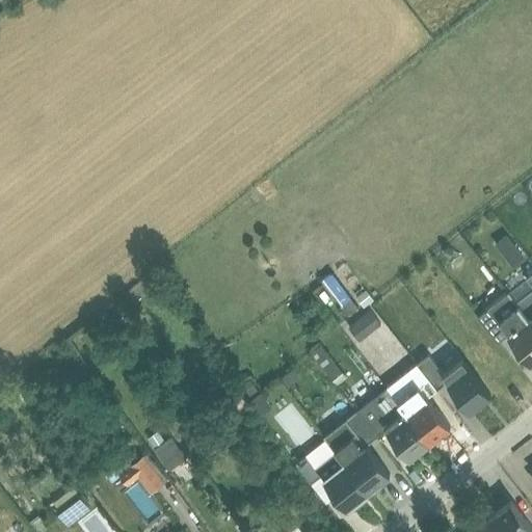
[(507,234),(496,243),(513,266),(526,258),(507,234)]
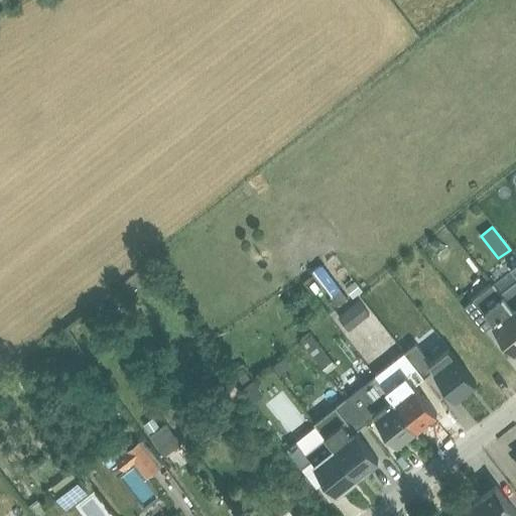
[(515,275),(515,279),(501,292),(515,311),(515,264),(511,269),(515,275)]
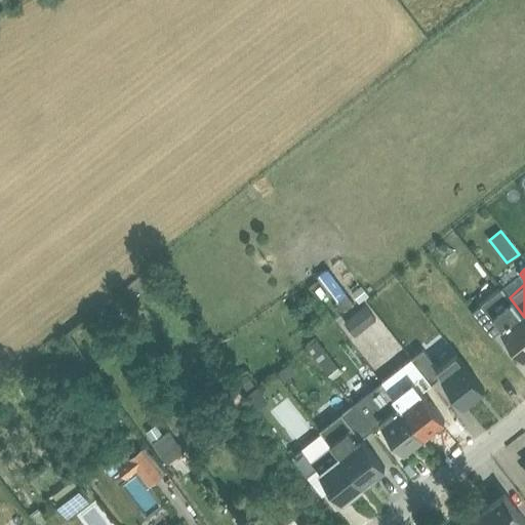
[(328,270),(317,277),(344,312),(355,304),(328,270)]
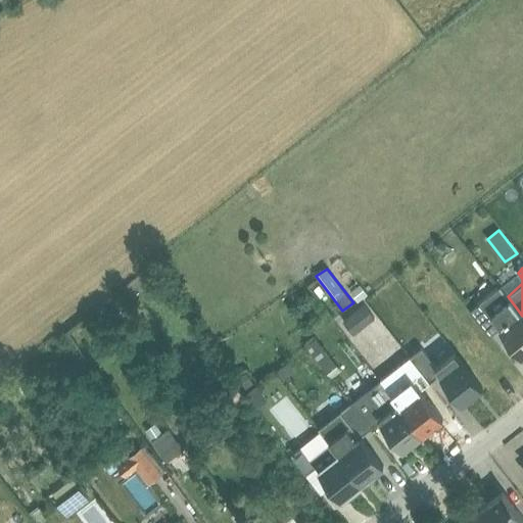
[(360,284),(349,292),(355,300),(358,302),(368,295),(360,284)]
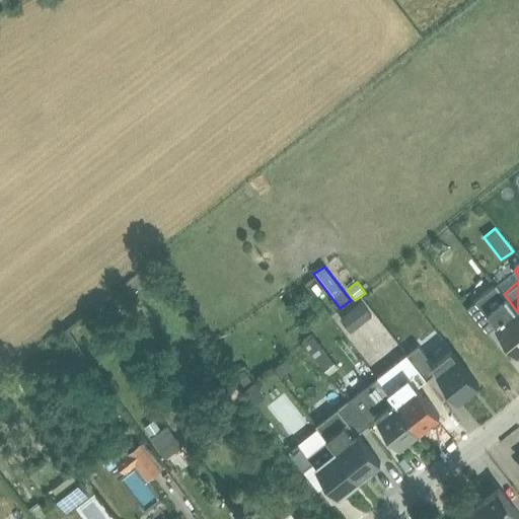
[(518,352),(518,313),(504,294),(497,285),(466,308),(486,332),(496,324),(517,354),(518,352)]
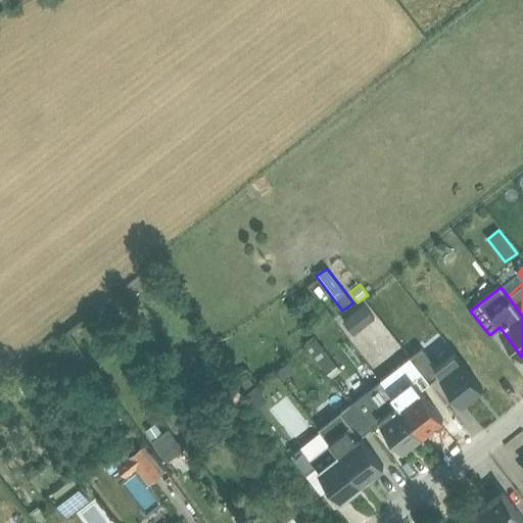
[(316,338),(304,346),(327,374),(337,366),(316,338)]
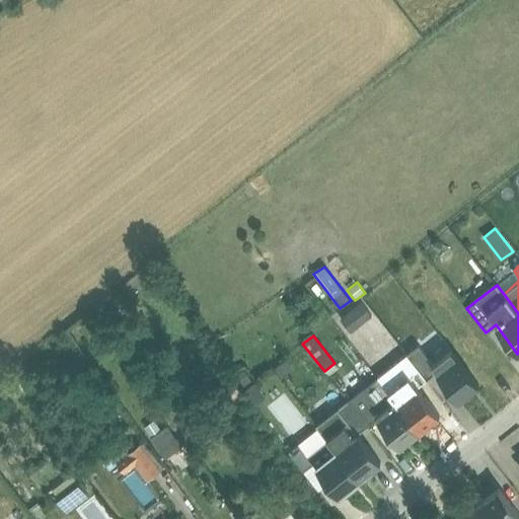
[(419,346),(408,354),(427,379),(436,371),(459,400),(478,385),(451,351),(449,353),(434,364),(419,346)]
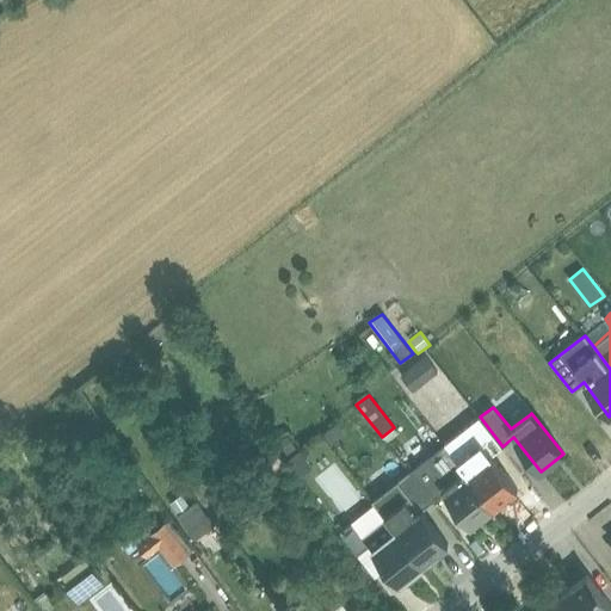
[(335,423),(323,433),(332,444),(345,433),(335,423)]
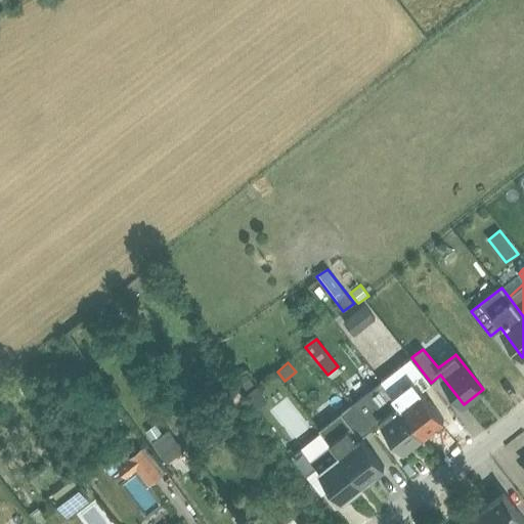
[(233,381),(206,401),(216,417),(244,396),(233,381)]
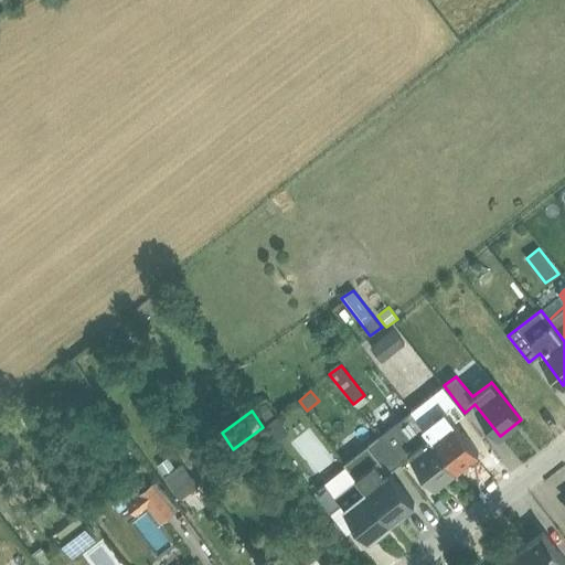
[(412,411),(379,436),(401,464),(411,455),(436,487),(458,469),(412,411)]
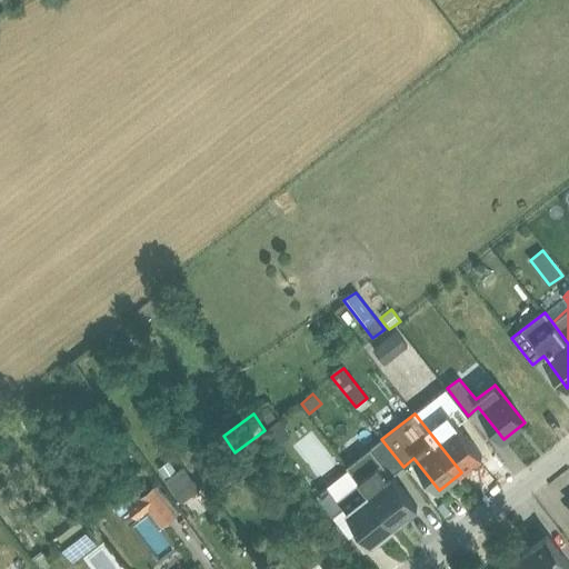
[(293,445),(311,475),(330,463),(312,433),(293,445)]
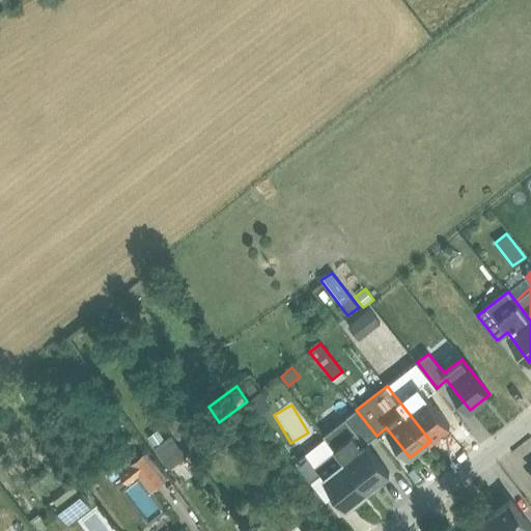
[(376,436),(356,410),(325,435),(326,437),(367,491),(389,473),(366,444),(376,436)]
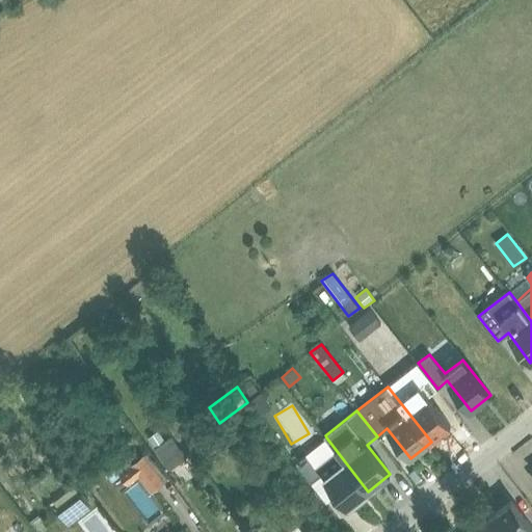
[(158,430),(148,437),(155,448),(154,448),(169,470),(185,457),(171,436),(165,441),(158,430)]
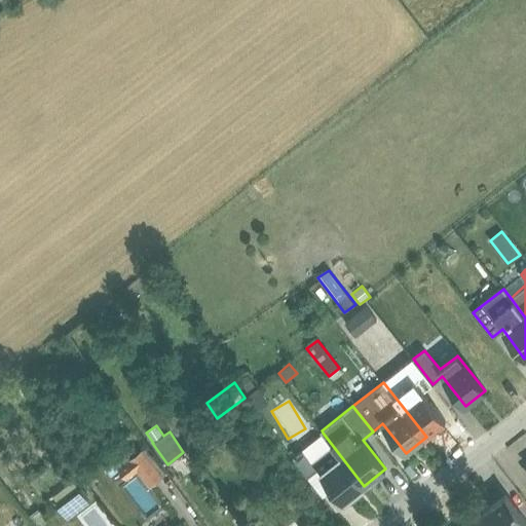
[(364,486),(323,433),(301,449),(343,502),(364,486)]
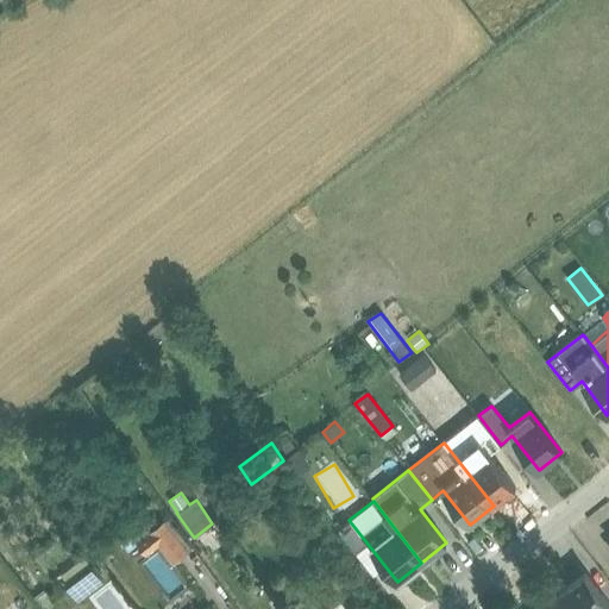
[(164,520),(136,541),(146,556),(158,546),(173,564),(193,548),(169,518),(165,521),(164,520)]
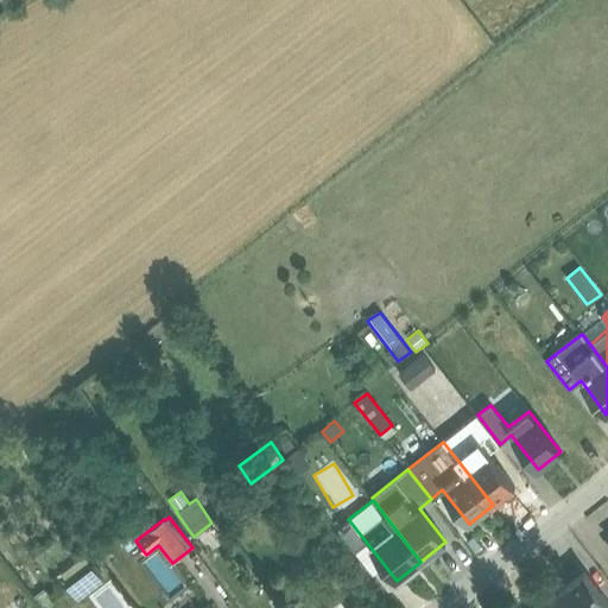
[(92,564),(65,584),(77,601),(103,581),(92,564)]
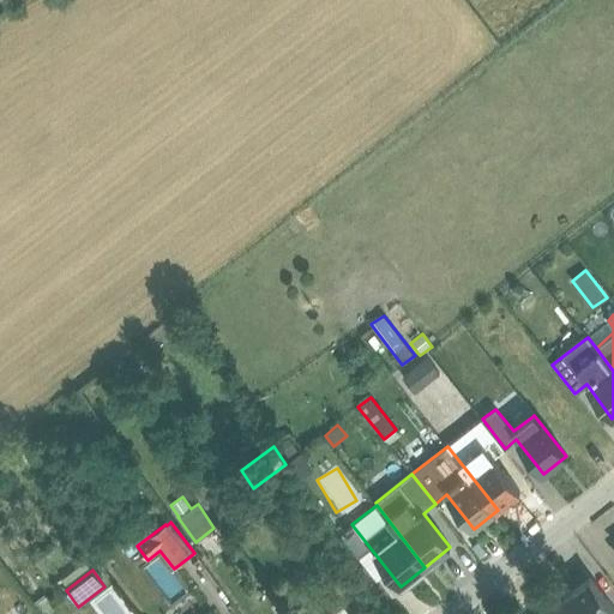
[(573,589),(563,597),(576,613),(613,613),(613,608),(590,578),(575,590),(573,589)]
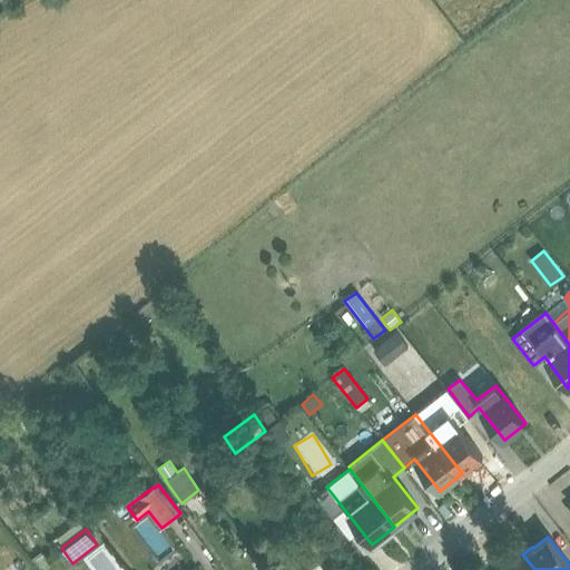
[(41,551),(32,559),(39,569),(45,569),(51,566),(41,551)]
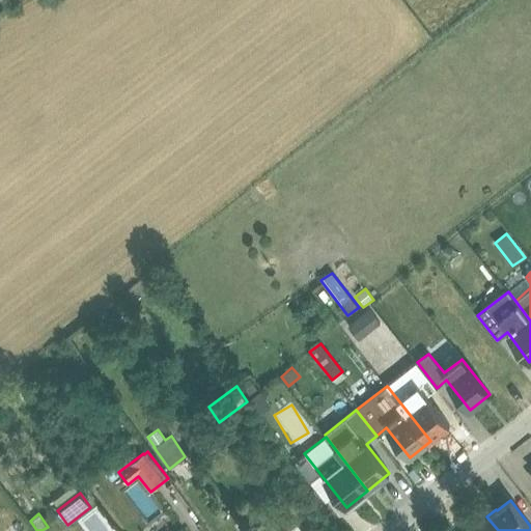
[(498,530),(486,516),(468,530),(498,530)]
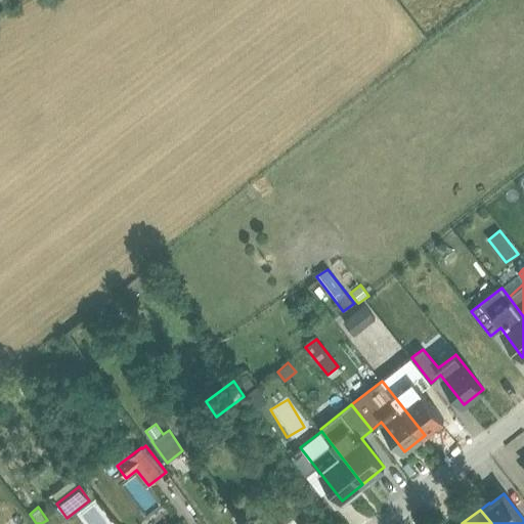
[(301,523),(293,513),(277,523),(301,523)]
